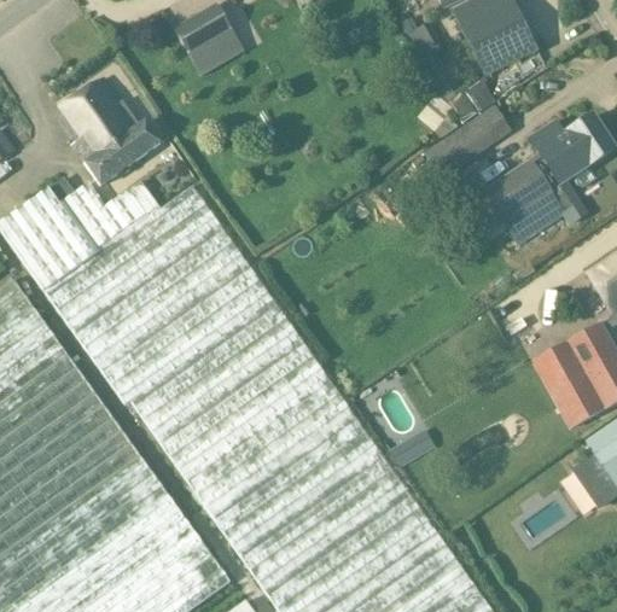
[(234,27),(217,0),(175,27),(191,53),(234,27)]
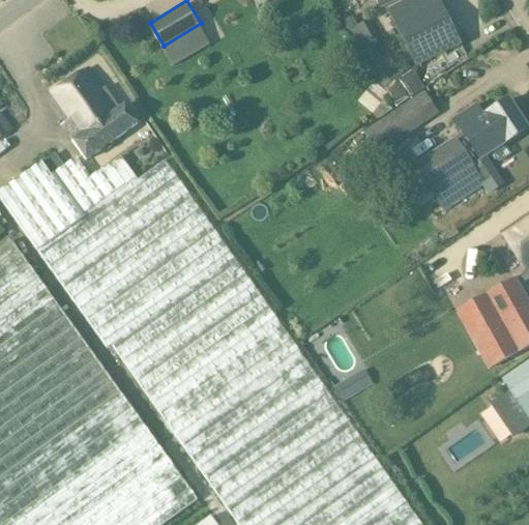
[(403,0),(388,7),(393,19),(416,64),(462,42),(441,0),(403,0)]
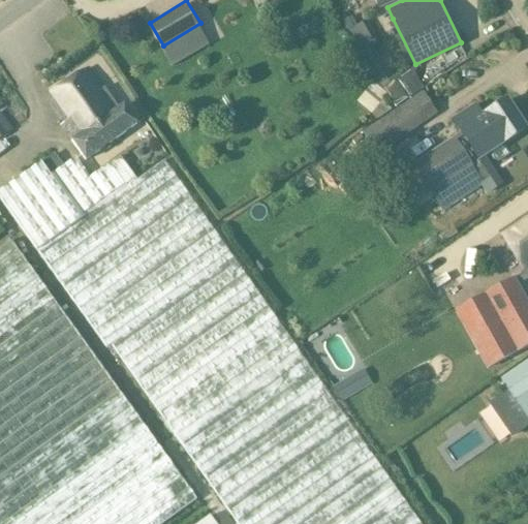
[(350,28),(362,45),(368,42),(373,38),(362,21),(350,28)]
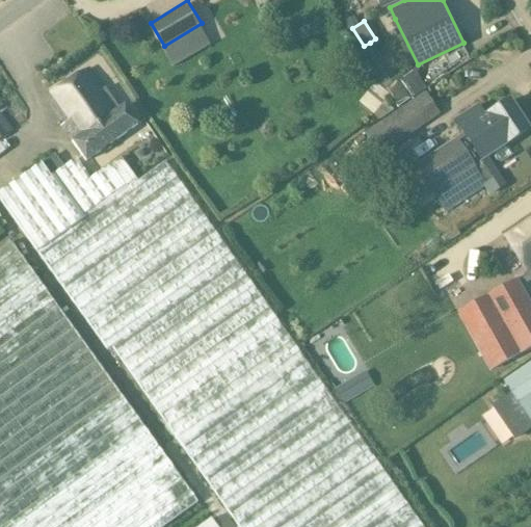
[(86,158),(111,141),(138,122),(125,102),(120,106),(90,63),(47,95),(64,122),(62,123),(86,158)]
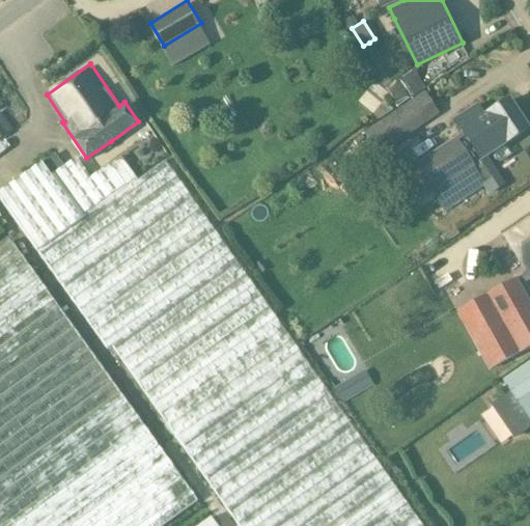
[(390,82),(400,100),(426,85),(415,66),(390,82)]
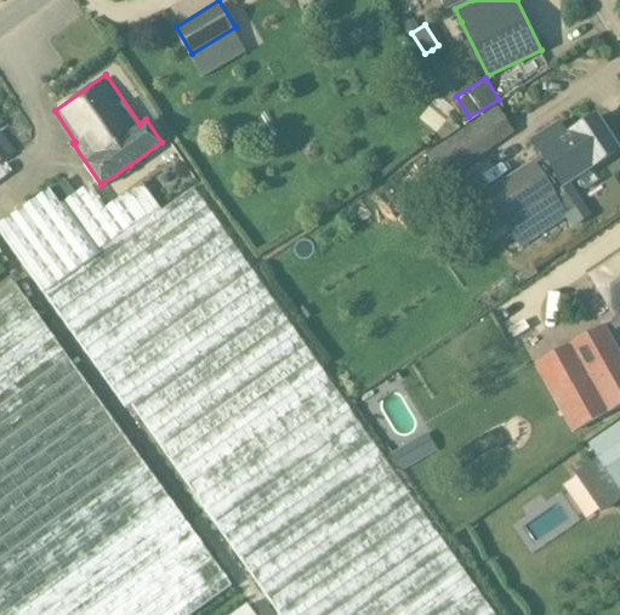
[(501,104),(442,146),(456,166),(516,127),(501,104)]
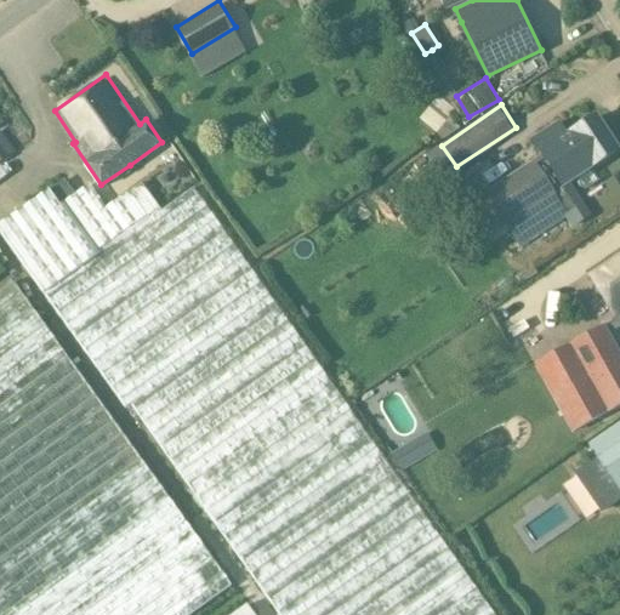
[(563,183),(592,164),(618,147),(596,115),(570,132),(559,117),(530,137),(563,183)]
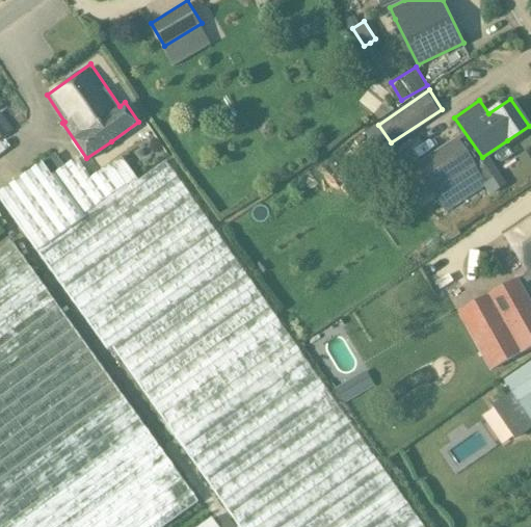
[(0,108),(0,136),(14,127),(0,109),(0,108)]
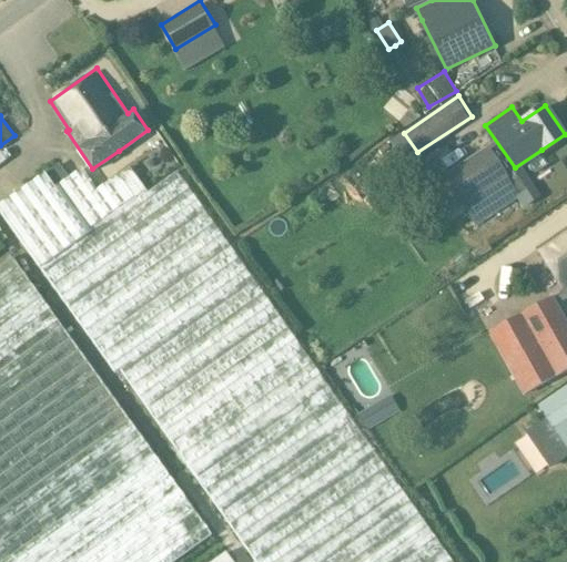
[(489,146),(451,173),(446,176),(473,216),(516,187),(489,146)]
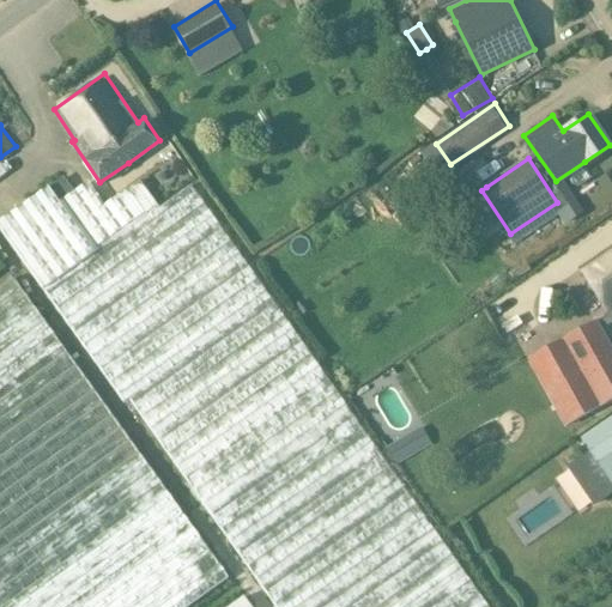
[(64,174),(48,184),(0,216),(0,225),(125,398),(129,395),(278,606),(490,606),(458,560),(350,408),(191,182),(138,222),(116,194),(104,202),(88,178),(74,188),(64,174)]
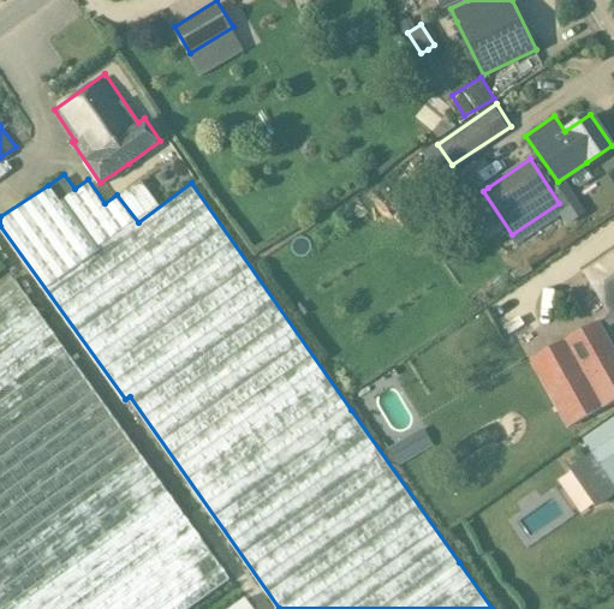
[(613,244),(582,267),(613,311),(613,244)]
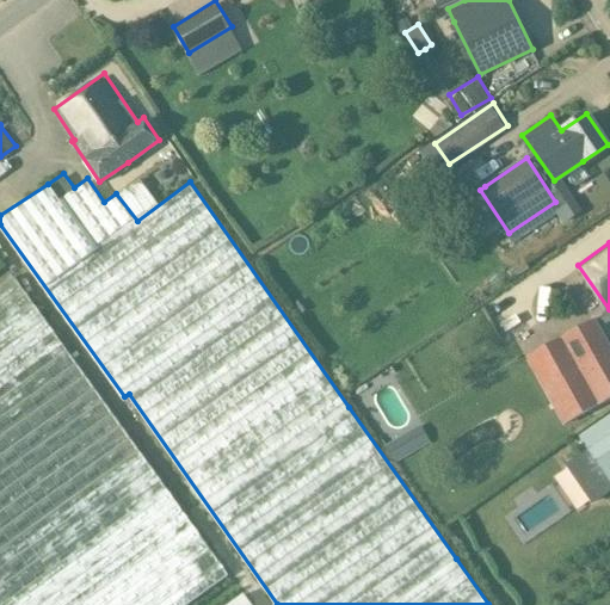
[(0,604),(179,604),(226,572),(13,276),(0,284),(0,604)]
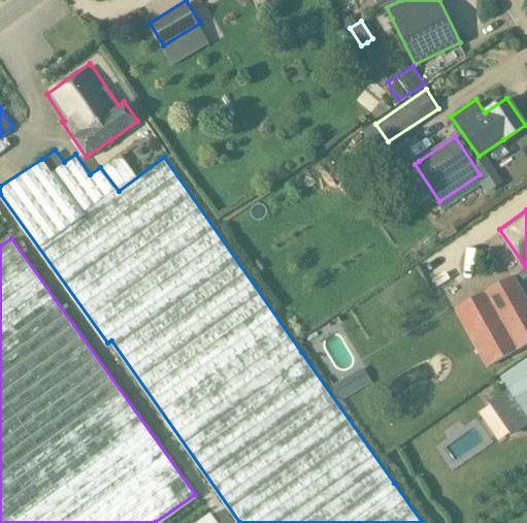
[(455,306),(487,365),(526,342),(526,297),(514,273),(455,306)]
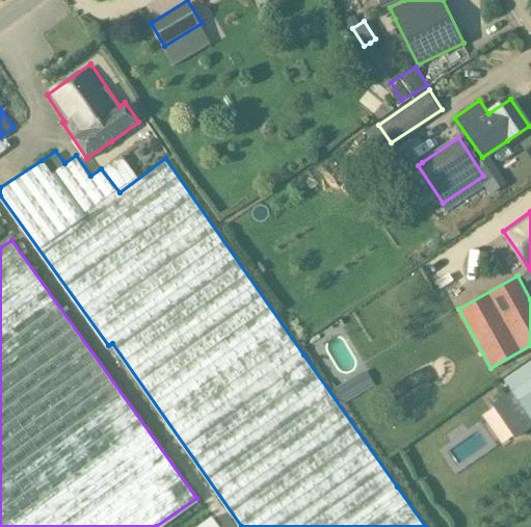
[(530,360),(503,378),(530,419),(530,360)]
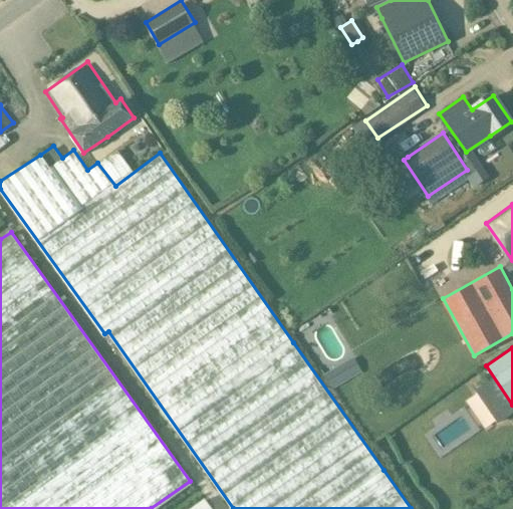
[(498,421),(512,410),(512,406),(493,377),(476,389),(498,421)]
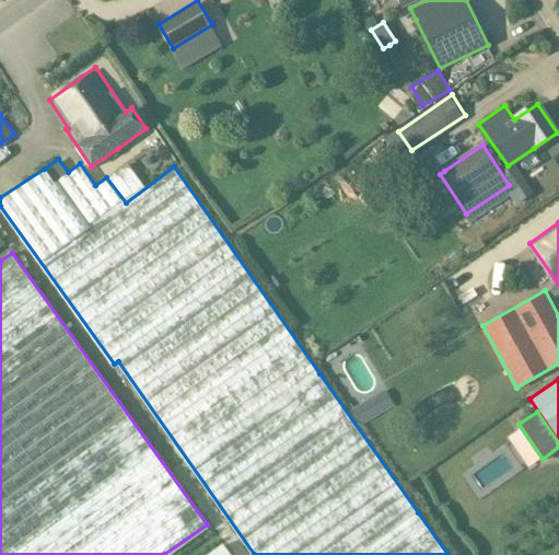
[(231,554),(223,543),(206,554),(231,554)]
